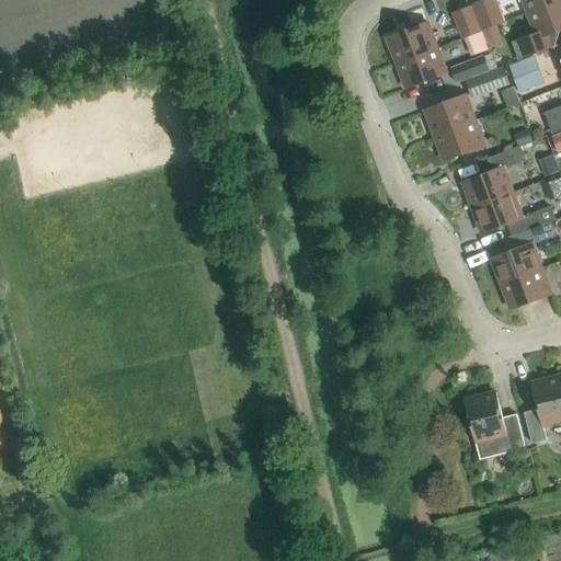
[(482,32),(495,26),(505,23),(495,0),(484,0),(472,6),(482,32)]
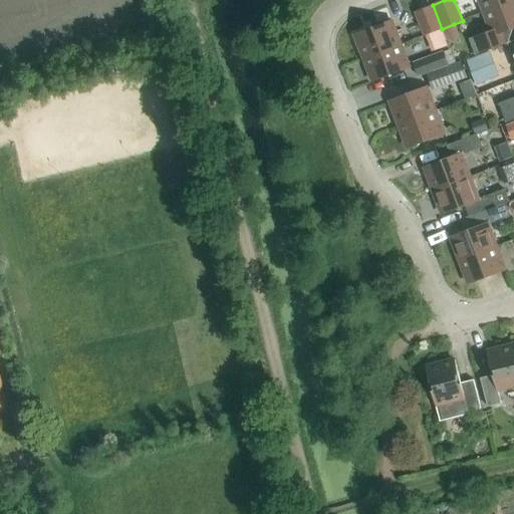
[(513,1),(513,0),(478,0),(484,13),(513,1)]
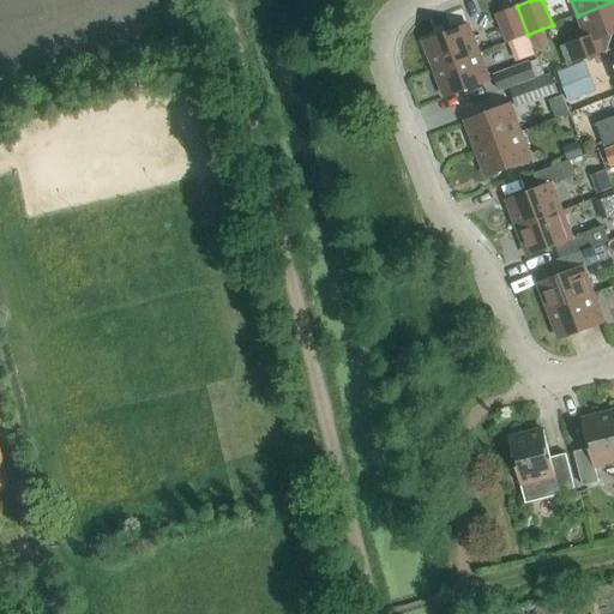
[(613,32),(613,1),(578,16),(588,42),(563,52),(569,66),(606,53),(601,38),(613,32)]
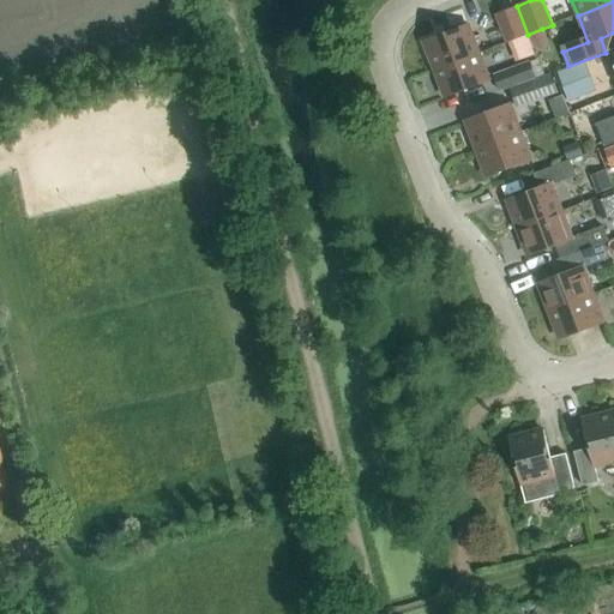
[(525,35),(516,6),(497,13),(507,42),(525,35)]
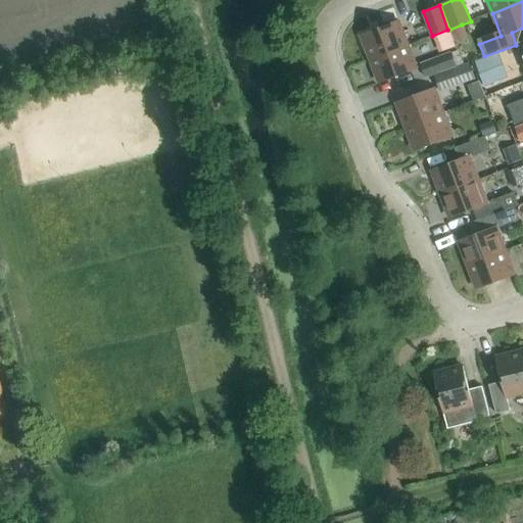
[(370,59),(408,45),(398,21),(361,36),(370,59)]
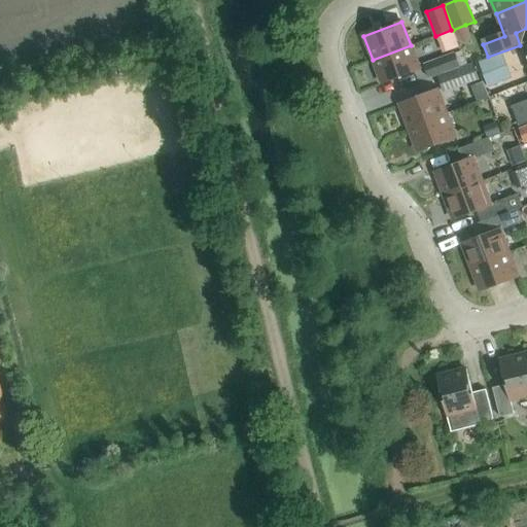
[(420,69),(411,45),(373,60),(382,83),(420,69)]
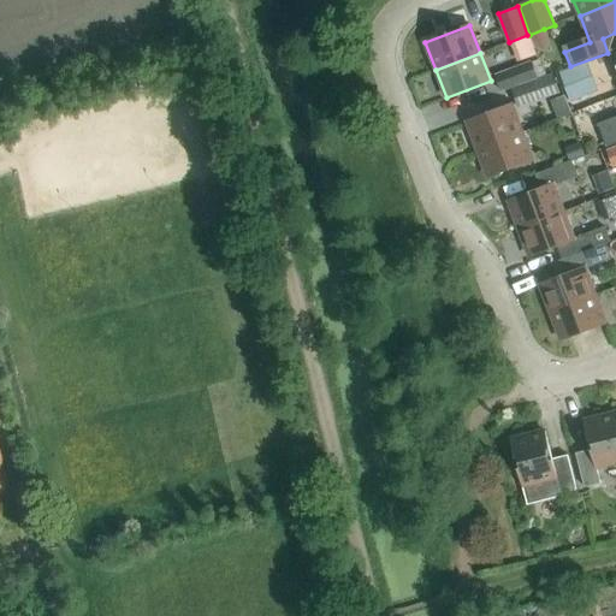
[(502,92),(537,78),(531,61),(495,75),(502,92)]
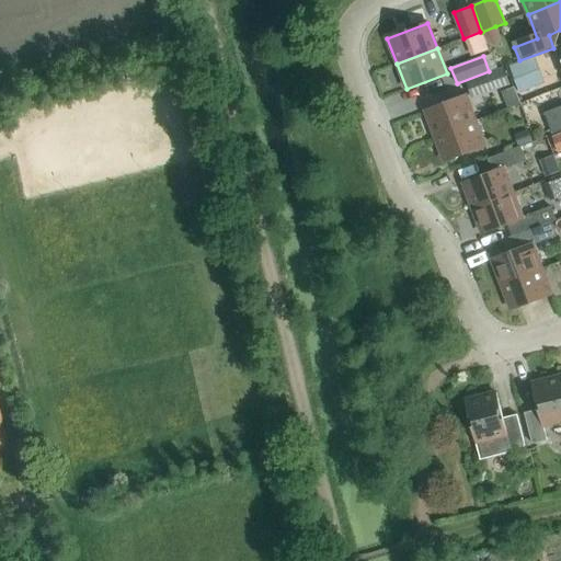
[(519,92),(537,86),(527,59),(510,66),(519,92)]
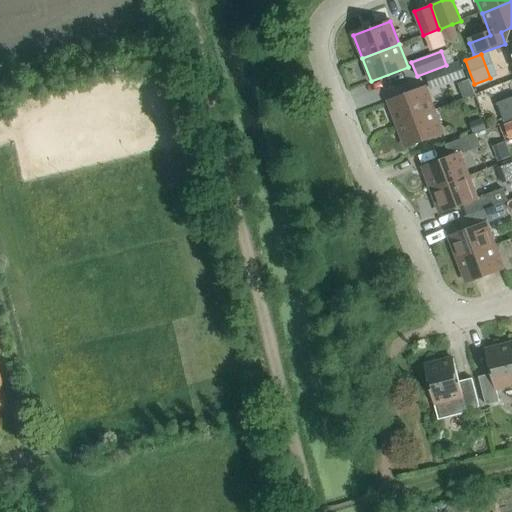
[(425,74),(431,90),(465,78),(459,61),(425,74)]
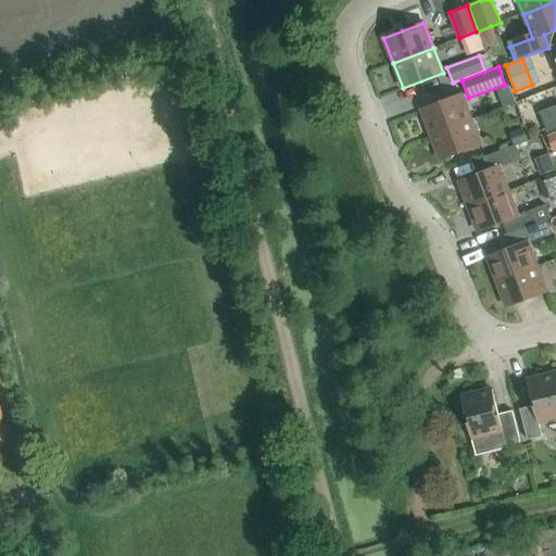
[(431,135),(471,119),(462,95),(421,110),(431,135)]
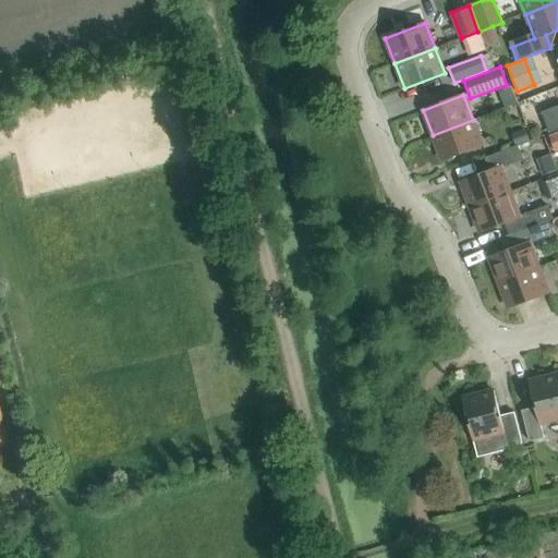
[(557,106),(542,113),(549,134),(557,130),(557,106)]
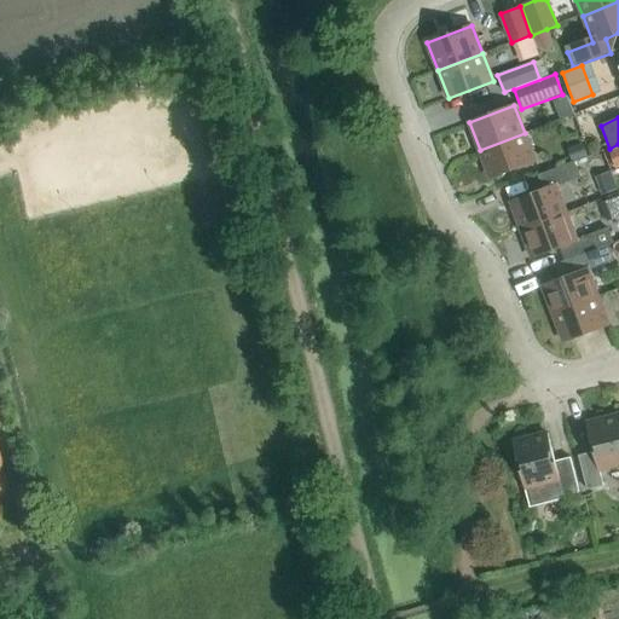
[(534,161),(525,133),(480,150),(490,178),(534,161)]
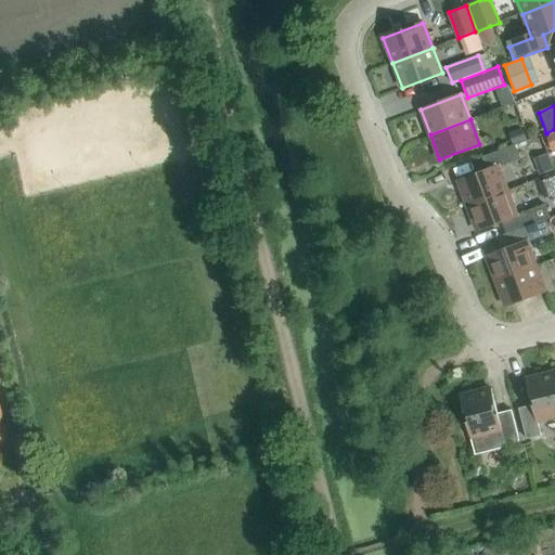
[(467,206),(507,191),(499,167),(520,158),(515,145),(482,157),(488,170),(457,181),(467,206)]
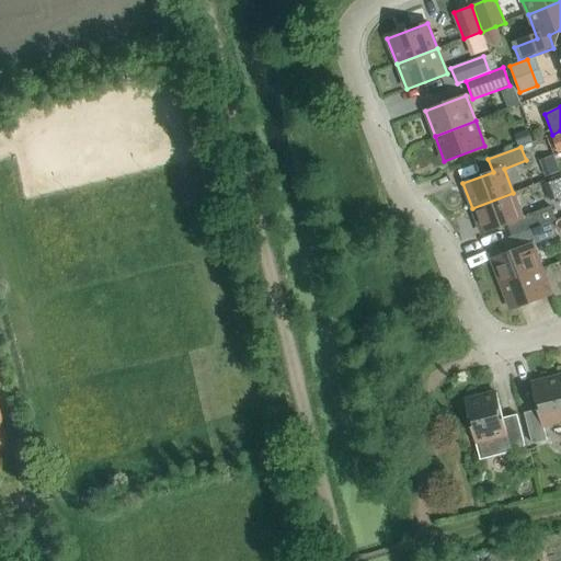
[(523,218),(513,193),(472,208),(482,233),(523,218)]
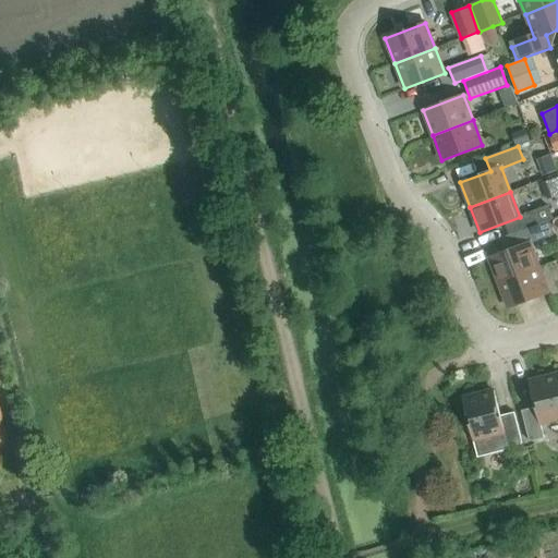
[(529,228),(546,221),(553,219),(548,206),(523,216),(529,228)]
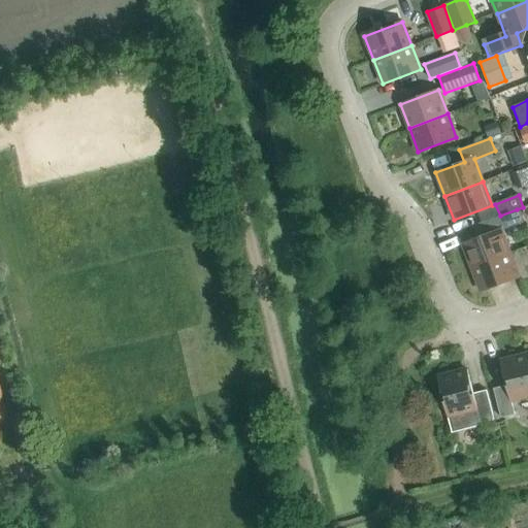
[(471,268),(509,254),(501,231),(522,223),(517,209),(500,216),(486,221),(491,233),(463,244),(471,268)]
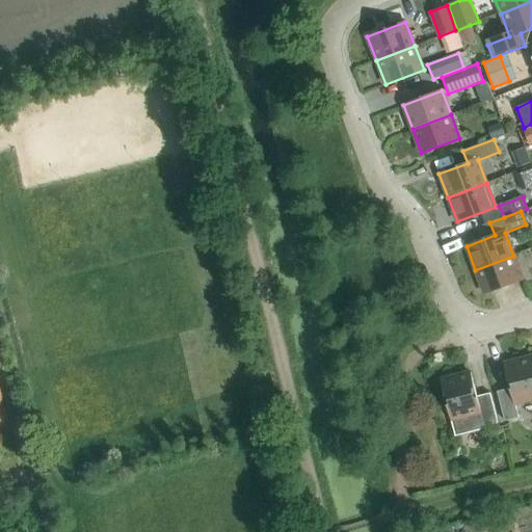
[(523,278),(513,256),(475,270),(484,294),(523,278)]
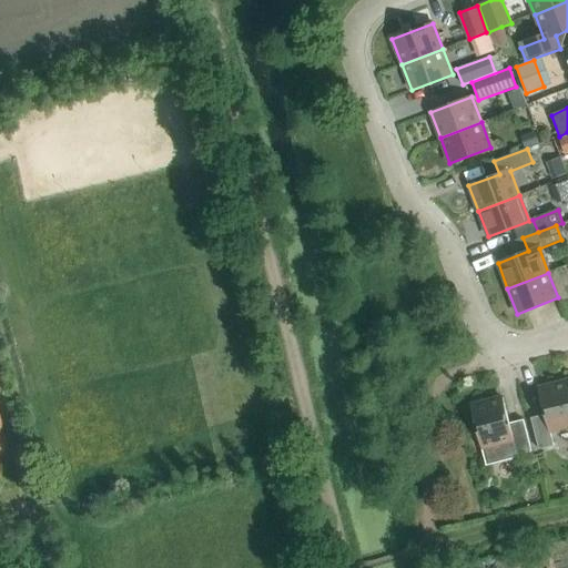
[(549,430),(567,425),(567,394),(565,383),(538,389),(545,415),(531,418),(539,449),(554,446),(549,430)]
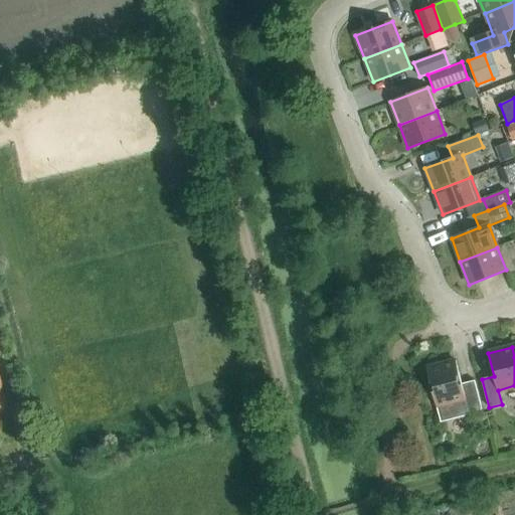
[(426,368),(437,406),(441,422),(469,414),(469,412),(482,409),(475,381),(462,384),(456,361),(426,368)]
